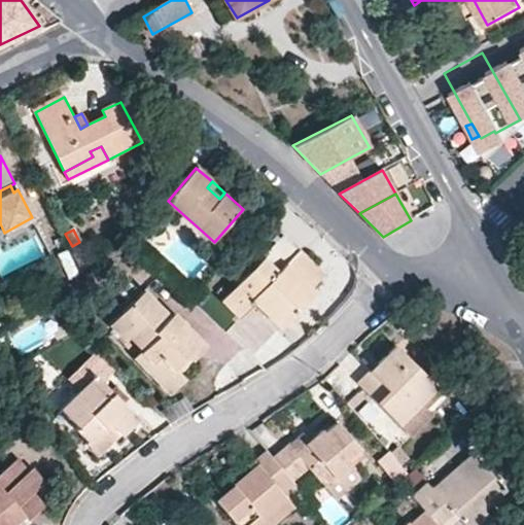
[(300,265),(294,258),(300,253),(282,236),(259,258),(262,260),(222,302),(240,319),(254,306),(279,329),(311,298),(311,291),(324,277),(305,259),(300,265)]
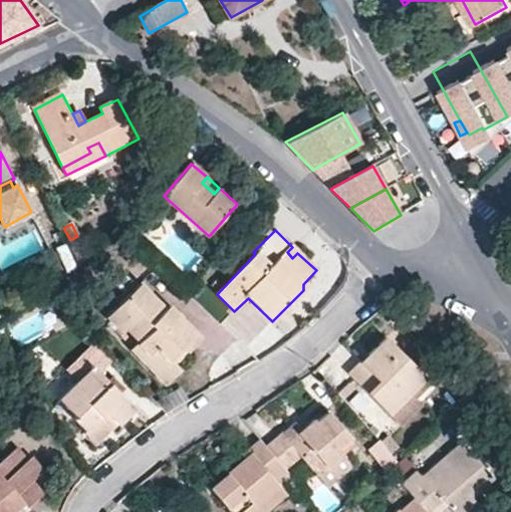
[(297,253),(292,247),(287,252),(292,258),(297,253)]
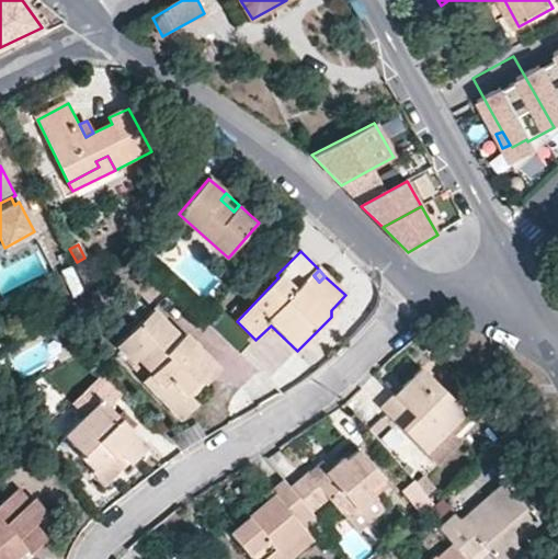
[(180,339),(152,311),(118,344),(134,362),(141,353),(157,369),(145,380),(181,420),(197,405),(186,392),(200,379),(203,384),(216,369),(183,334),(180,339)]
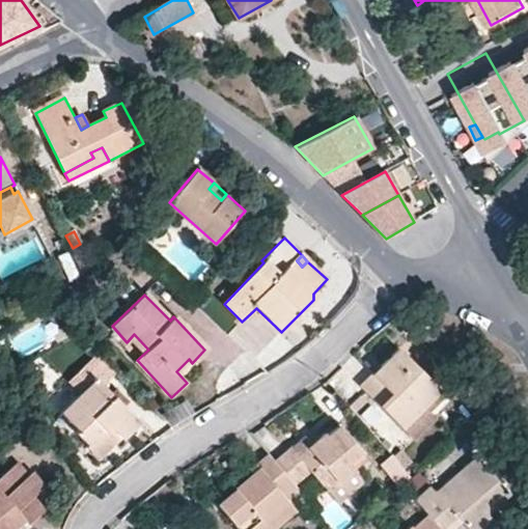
[(440,390),(399,350),(361,388),(401,428),(414,441),(437,419),(431,412),(446,396),(440,390)]
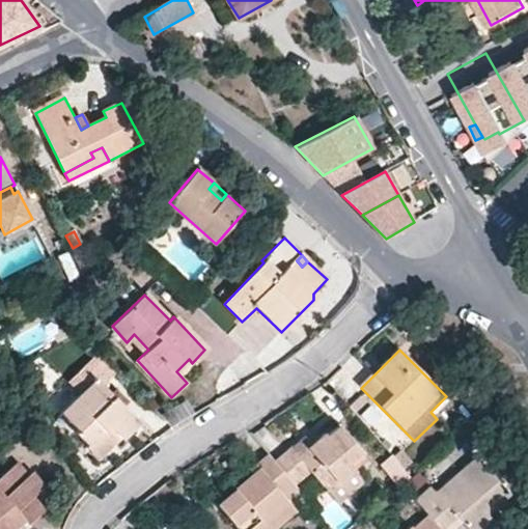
[(101,462),(140,422),(84,368),(77,374),(63,361),(44,380),(52,400),(71,382),(81,392),(60,413),(79,430),(77,432),(89,446),(87,448),(101,462)]
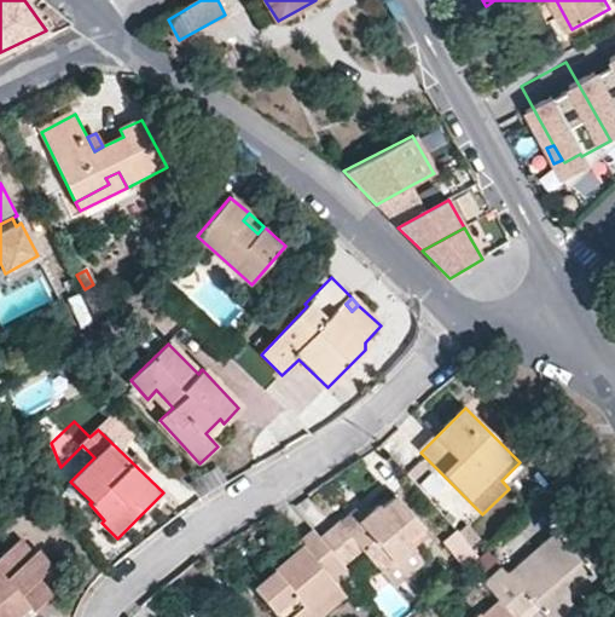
[(428,536),(395,497),(381,509),(378,506),(361,520),(354,513),(323,541),(344,565),(361,551),(383,575),(413,548),(428,536)]
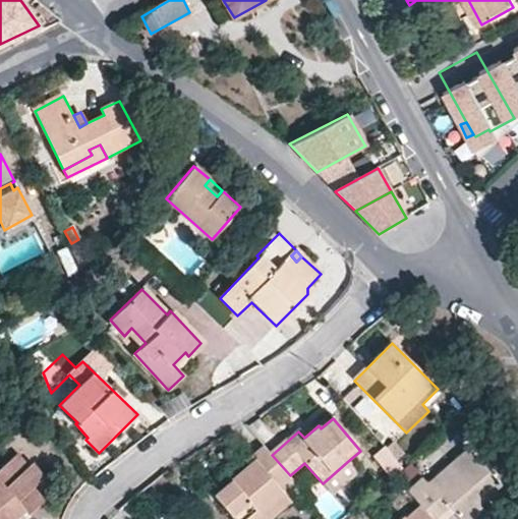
[(391,477),(405,468),(391,446),(377,455),(391,477)]
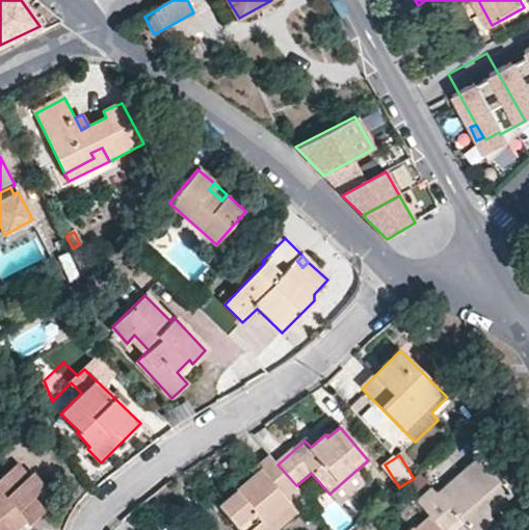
[(258,467),(261,471),(256,476),(219,507),(239,529),(269,529),(265,524),(289,504),(285,498),(297,486),(296,485),(278,465),(270,456),(258,467)]
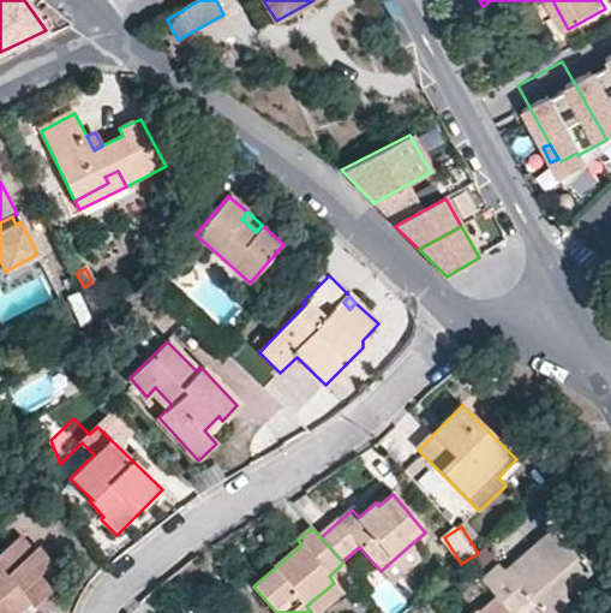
[(591,572),(553,531),(505,572),(501,565),(483,581),(497,597),(504,607),(523,590),(531,599),(543,612),(545,612),(564,595),(591,572)]
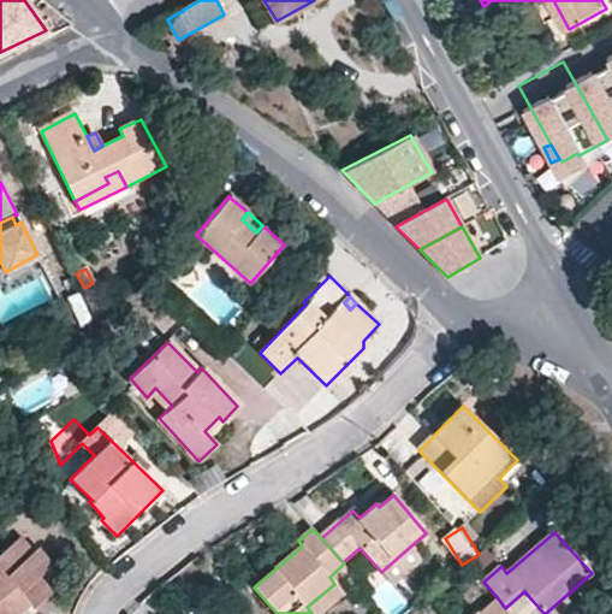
[(37,548),(34,551),(21,536),(0,554),(0,613),(16,613),(28,604),(33,608),(52,591),(39,577),(53,565),(37,548)]
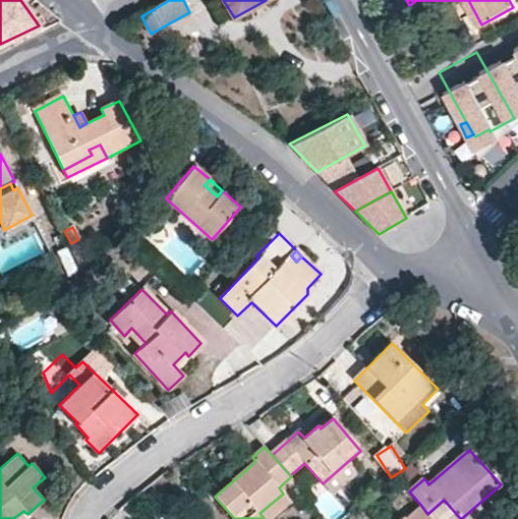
[(255,461),(252,457),(246,462),(250,466),(255,461)]
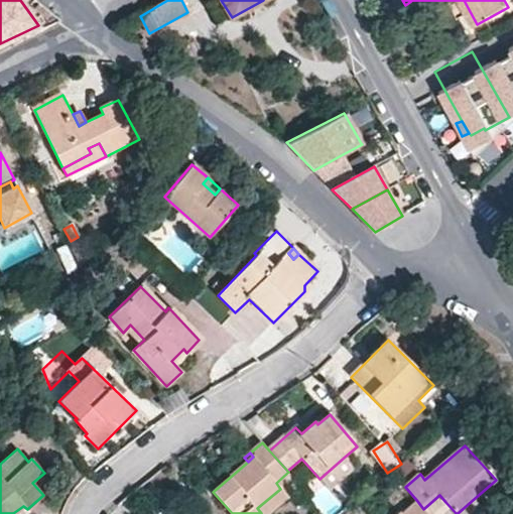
[(319,479),(325,485),(350,463),(345,457),(319,479)]
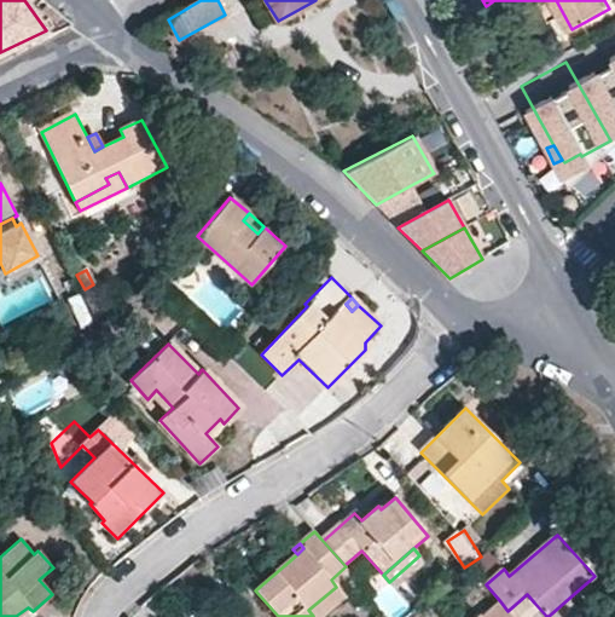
[(308,610),(313,616),(319,616),(344,595),(336,587),(308,610)]
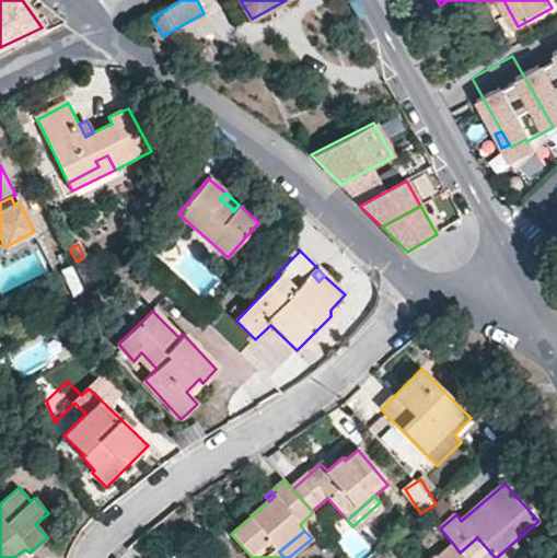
[(484,545),(477,537),(460,553),(464,557),(468,557),(484,545)]
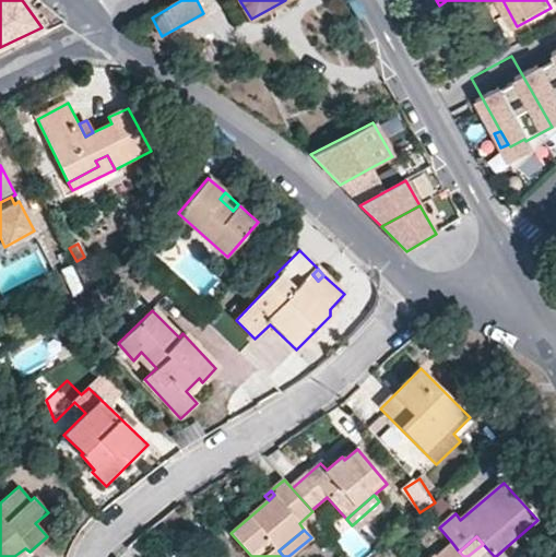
[(508,556),(519,547),(513,541),(496,556),(508,556)]
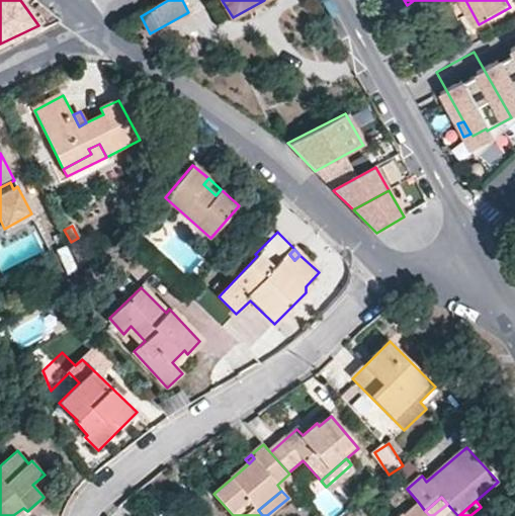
[(425,511),(419,503),(405,515),(403,515),(402,514),(400,515),(429,515),(425,511)]
